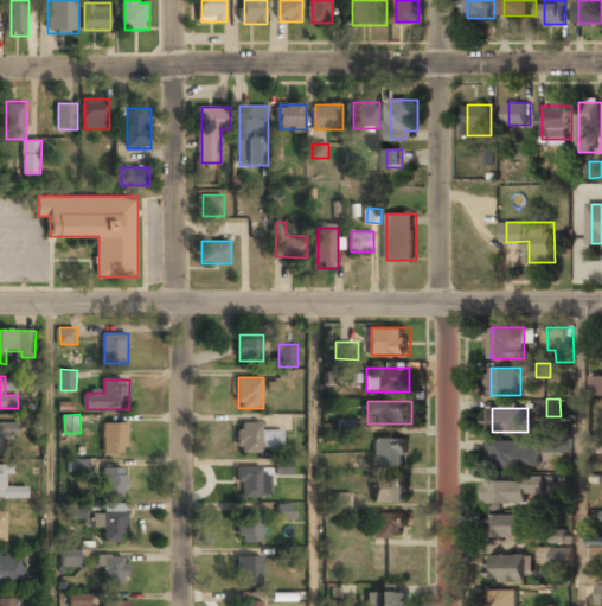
[(2,435),(20,435),(20,422),(0,422),(0,453),(2,453),(2,435)]
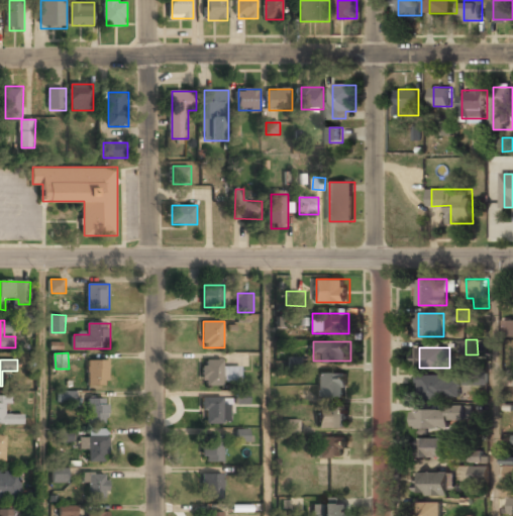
[(89,387),(110,387),(110,360),(89,360),(89,387)]
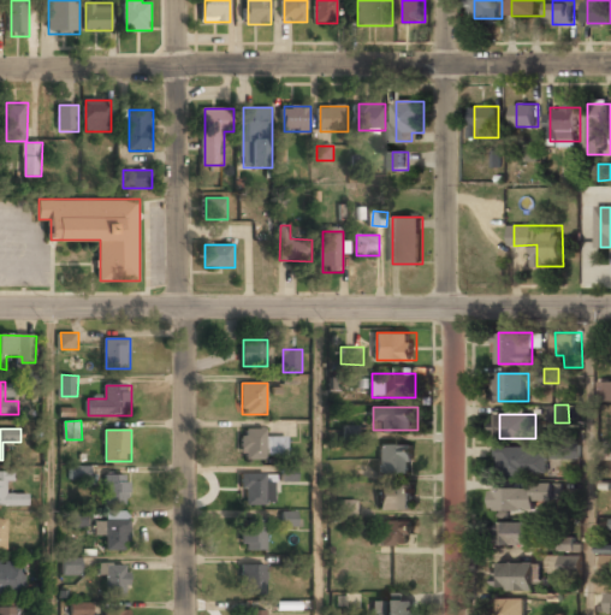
[(289,438),(267,438),(267,430),(243,430),(243,457),(289,457),(289,438)]
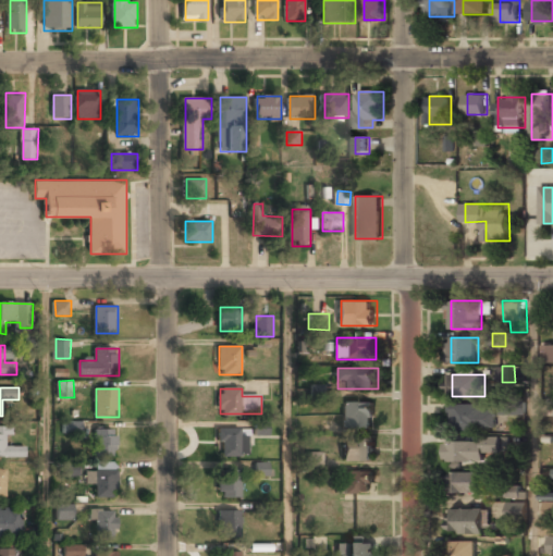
[(526,414),(526,399),(504,399),(504,414),(526,414)]
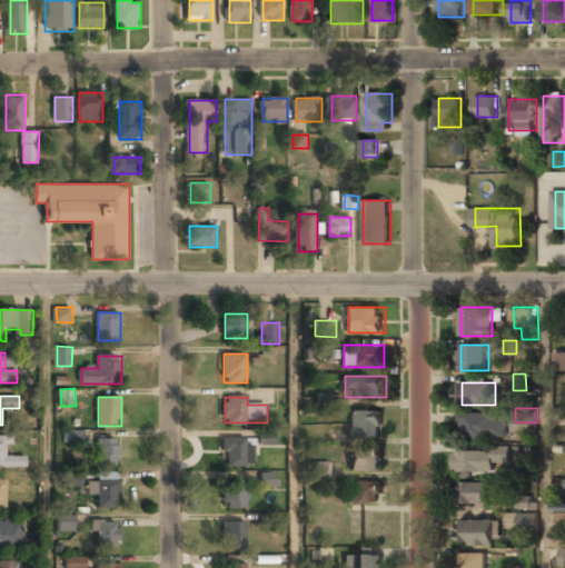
[(384,411),(353,411),(353,438),(384,438),(384,411)]
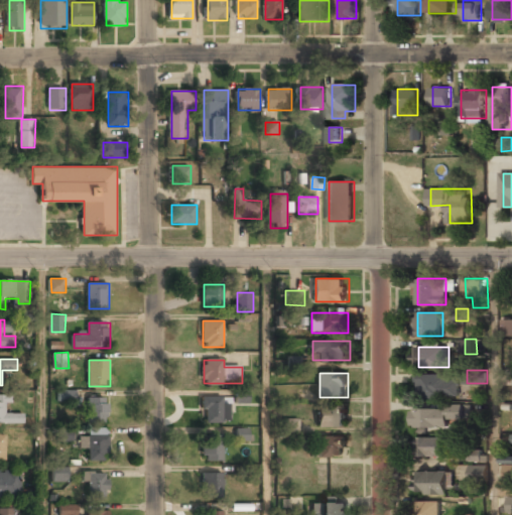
[(419,375),(419,396),(462,396),(462,375),(419,375)]
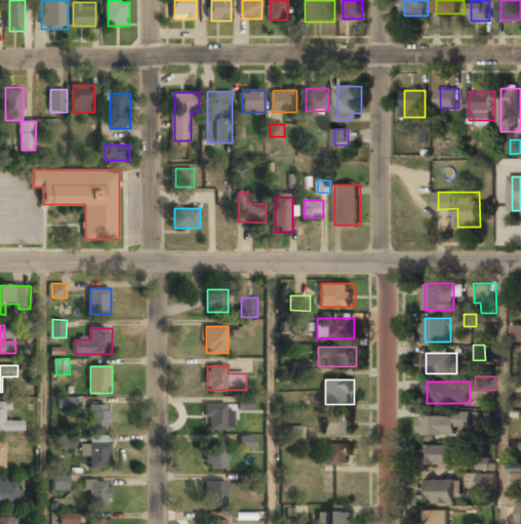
[(80,408),(80,396),(61,397),(62,408),(80,408)]
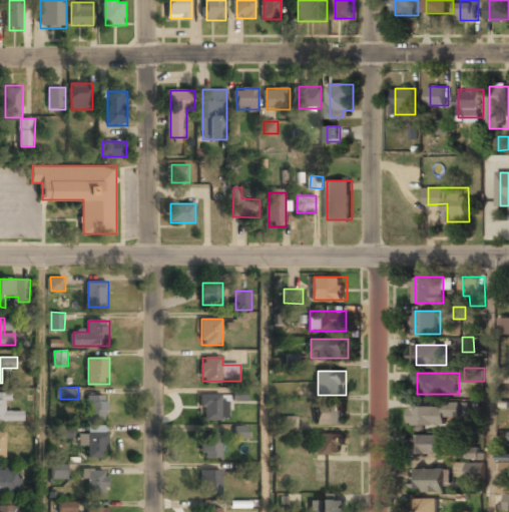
[(248,400),(248,389),(237,389),(237,400),(248,400)]
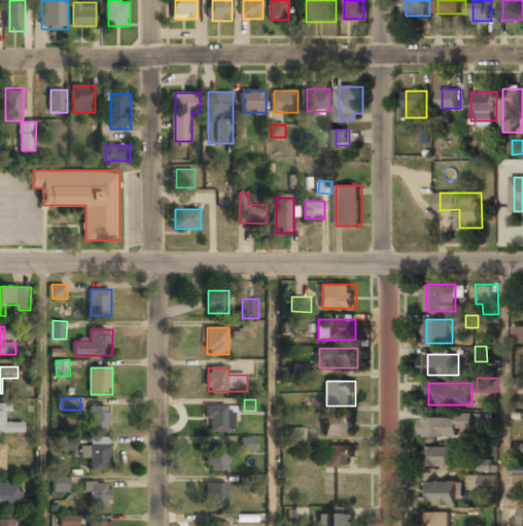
[(27,421),(7,421),(7,411),(13,411),(13,401),(0,400),(0,430),(26,432),(27,421)]
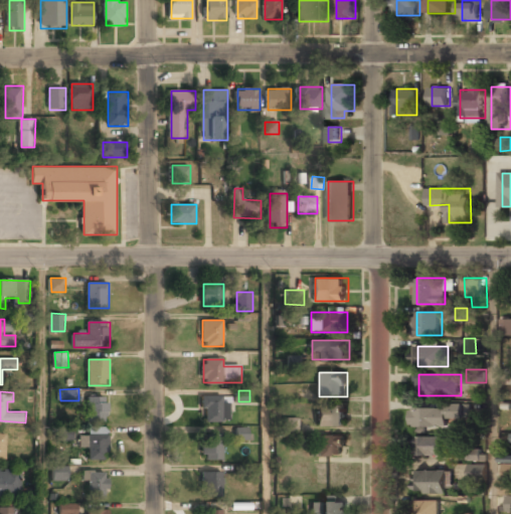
[(204,421),(230,421),(230,405),(224,405),(224,395),(204,395),(204,421)]
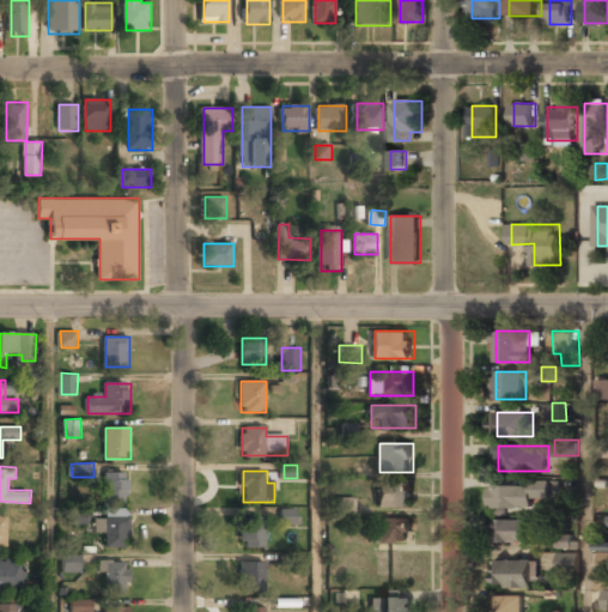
[(131,472),(107,472),(107,502),(131,502),(131,472)]
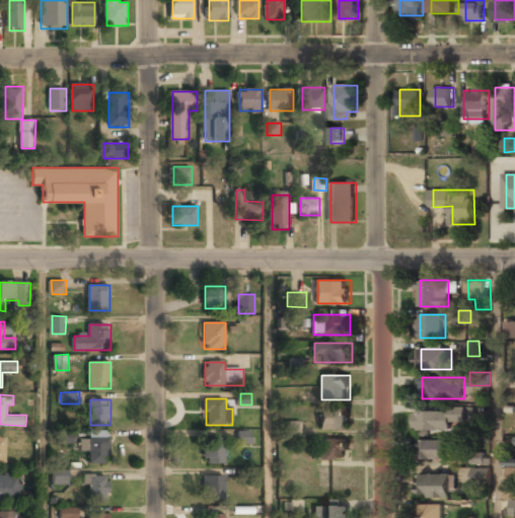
[(352,430),(352,408),(321,408),(321,430),(352,430)]
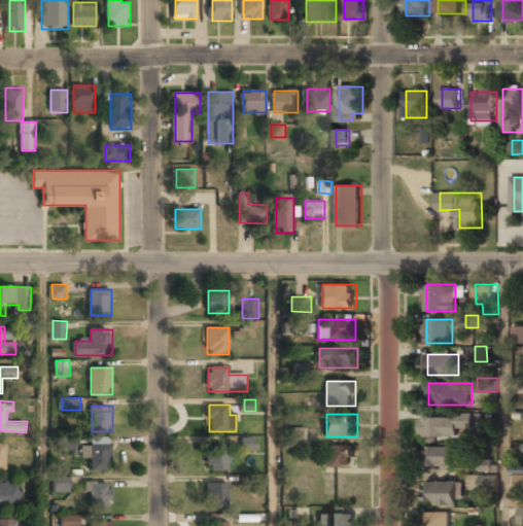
[(464,426),(464,418),(423,418),(423,436),(460,436),(460,426),(464,426)]
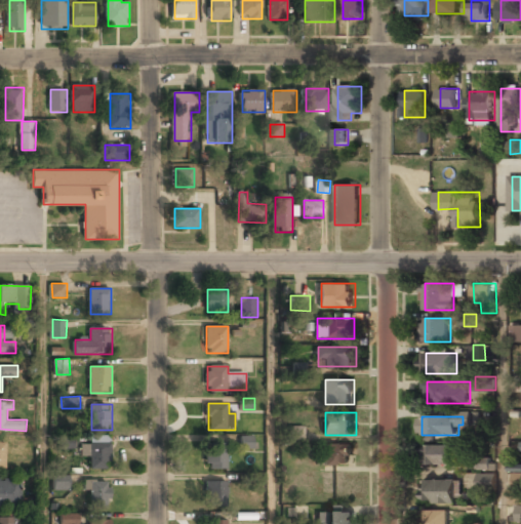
[(303,440),(304,428),(295,428),(294,439),(303,440)]
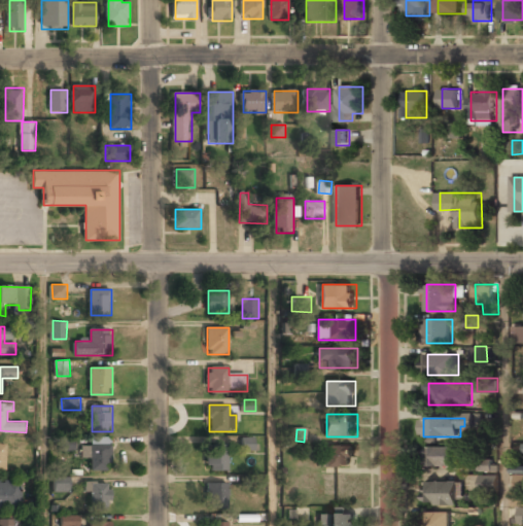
[(258,436),(244,436),(244,450),(258,449),(258,436)]
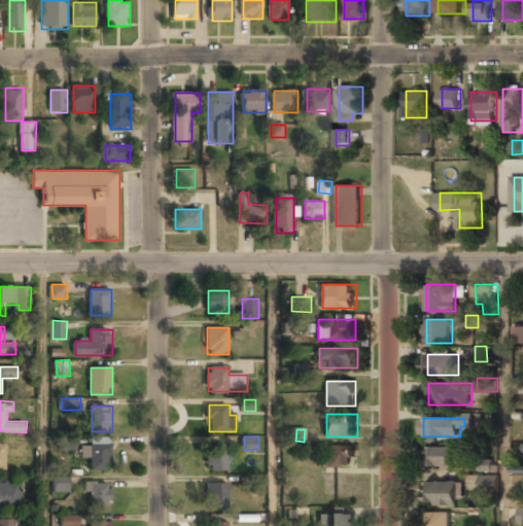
[(63,450),(77,450),(77,437),(62,437),(63,450)]
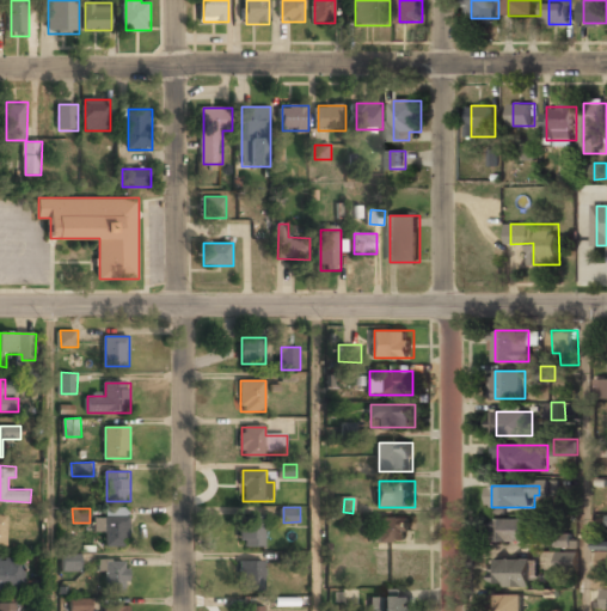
[(105,532),(105,548),(130,548),(130,511),(108,511),(108,520),(98,520),(98,532),(105,532)]
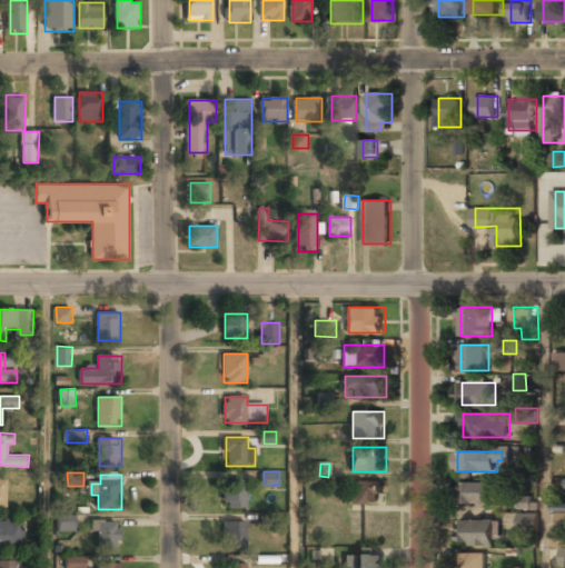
[(0,506),(9,507),(8,477),(0,476),(0,506)]
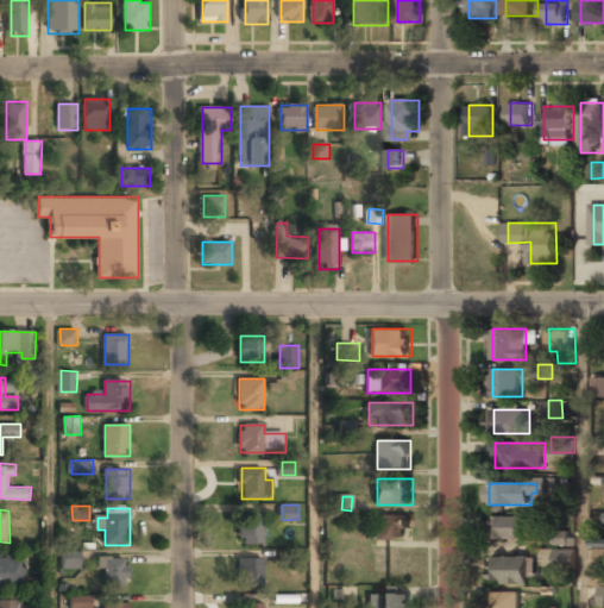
[(265,545),(265,514),(241,514),(241,545),(265,545)]
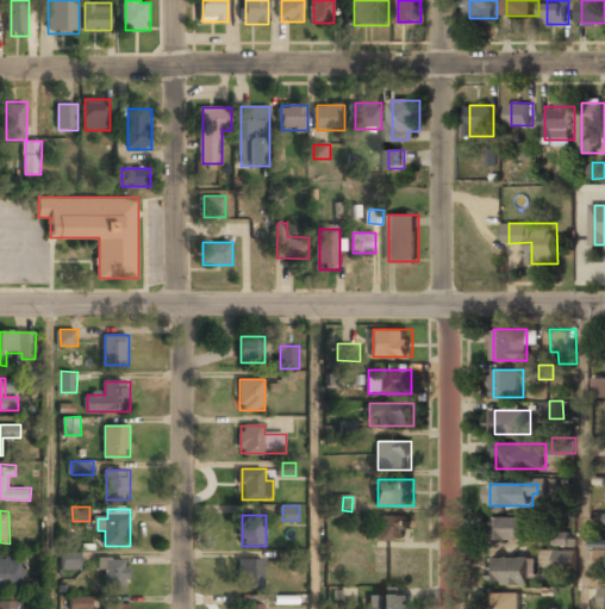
[(372,540),(412,540),(412,516),(372,516),(372,540)]
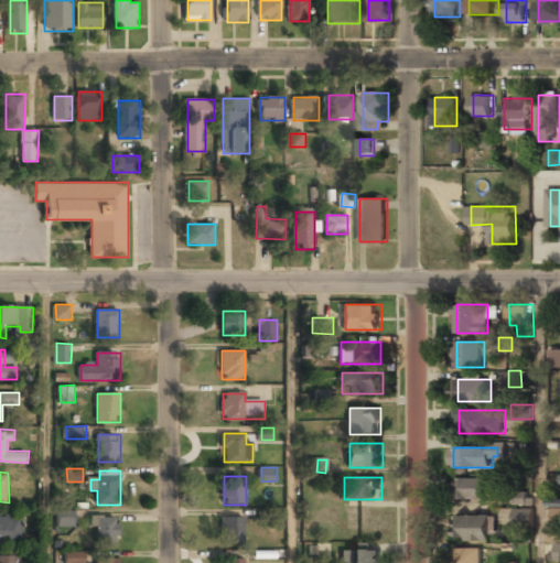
[(459,499),(492,499),(492,478),(459,478),(459,499)]
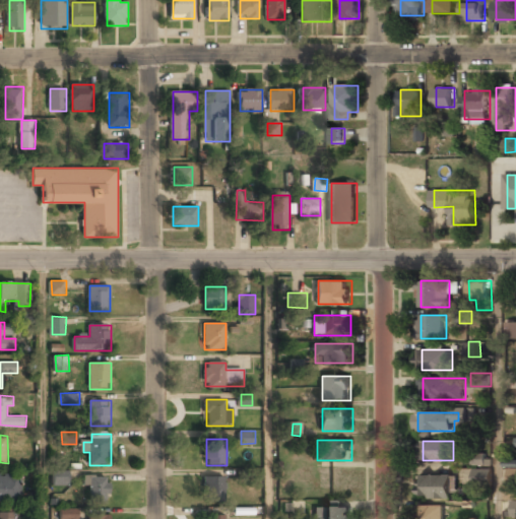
[(476,464),(489,464),(489,452),(476,452),(476,464)]
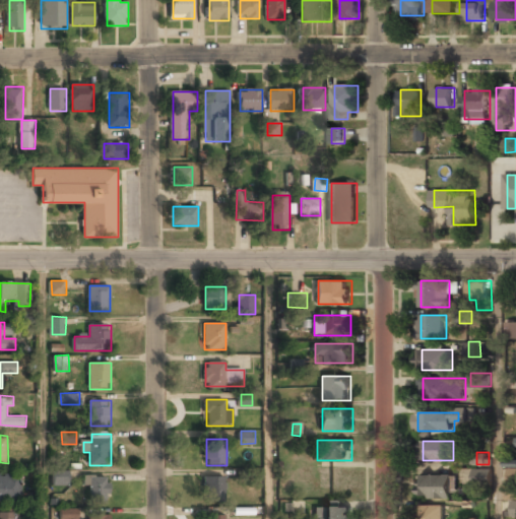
[(495,484),(495,467),(476,468),(477,484),(495,484)]
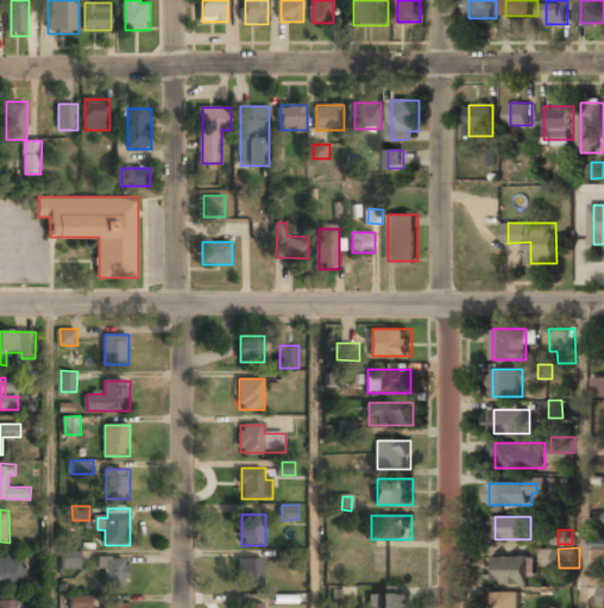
[(64,566),(83,568),(83,551),(64,550),(64,566)]
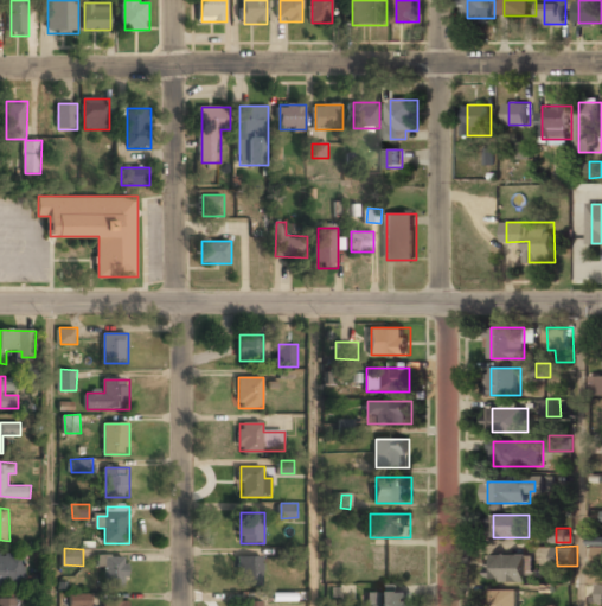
[(494,553),(494,580),(536,580),(536,553),(494,553)]
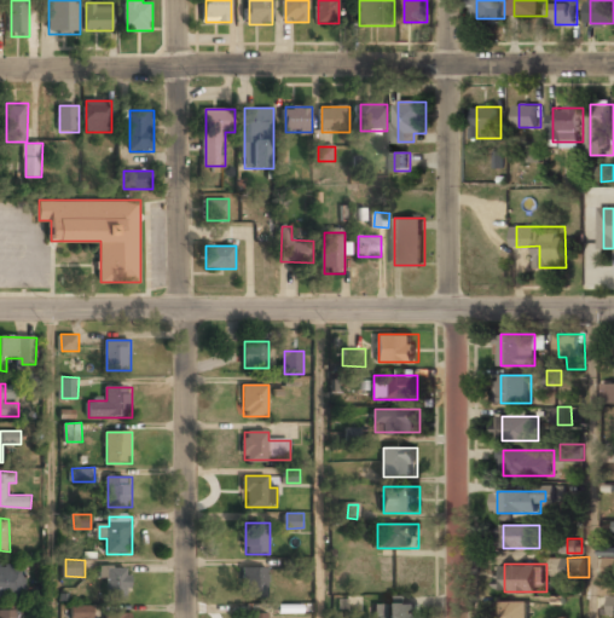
[(0,565),(0,595),(27,596),(27,565),(0,565)]
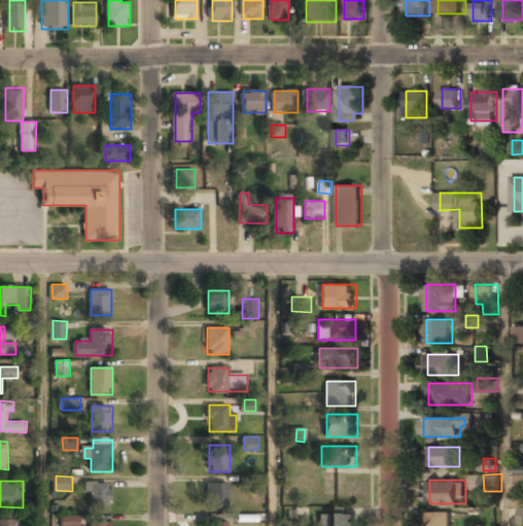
[(111,509),(111,483),(90,483),(90,509),(111,509)]
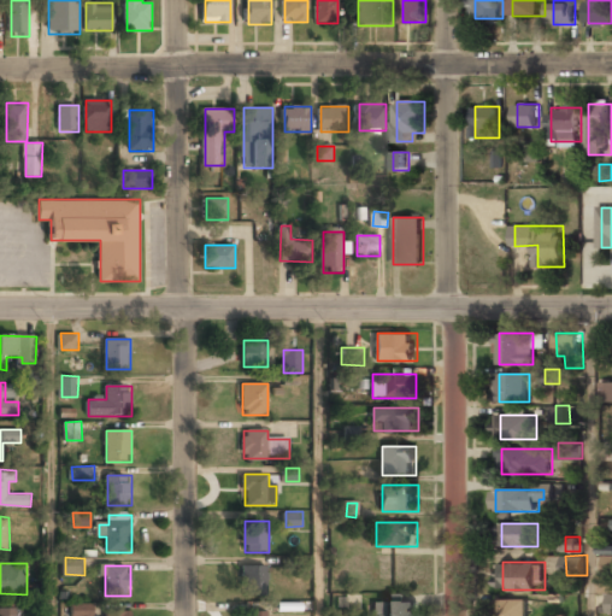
[(243,565),(243,596),(268,596),(268,565),(243,565)]
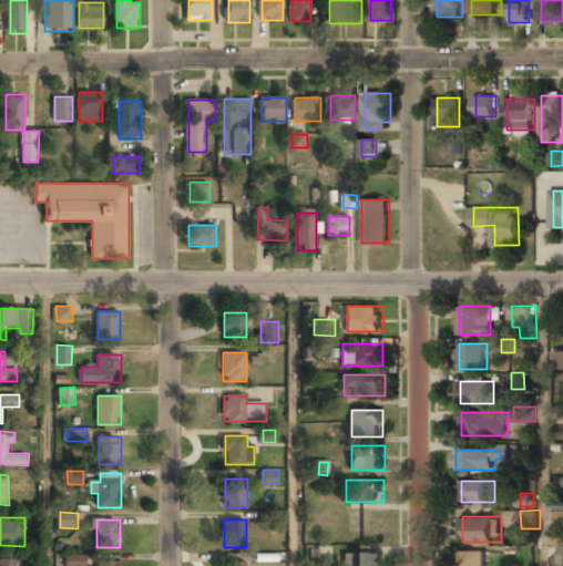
[(488,565),(488,549),(464,549),(464,565),(488,565)]
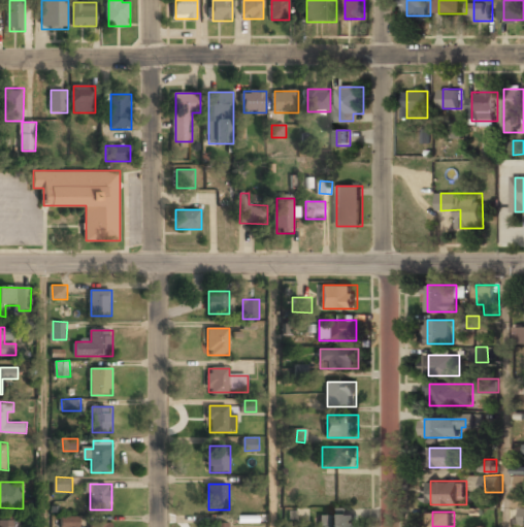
[(83,526),(83,516),(63,516),(63,526),(83,526)]
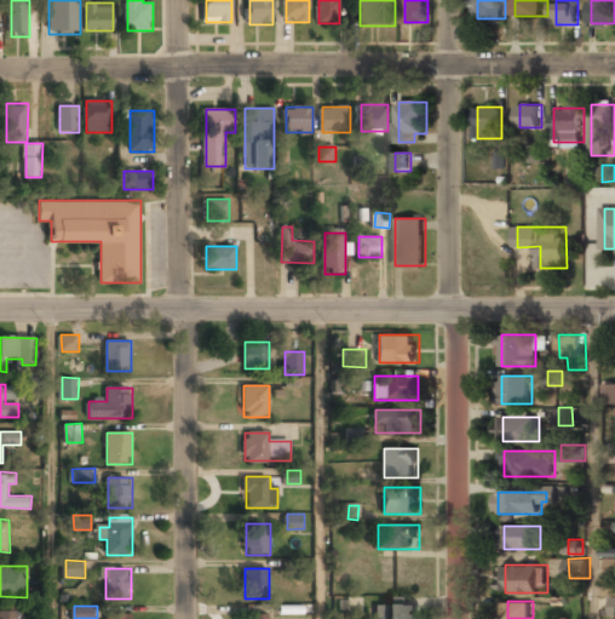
[(420,618),(420,606),(379,606),(379,618),(420,618)]
